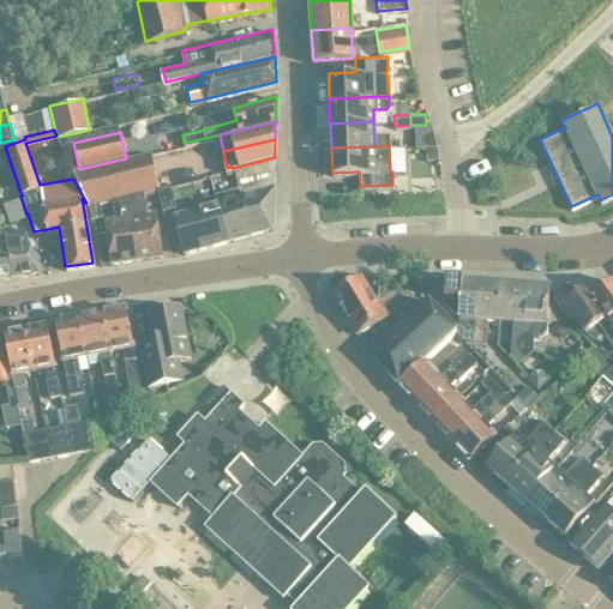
[(79,169),(70,172),(73,179),(86,203),(110,197),(110,198),(127,193),(143,190),(143,188),(158,184),(149,154),(126,160),(126,158),(79,169)]
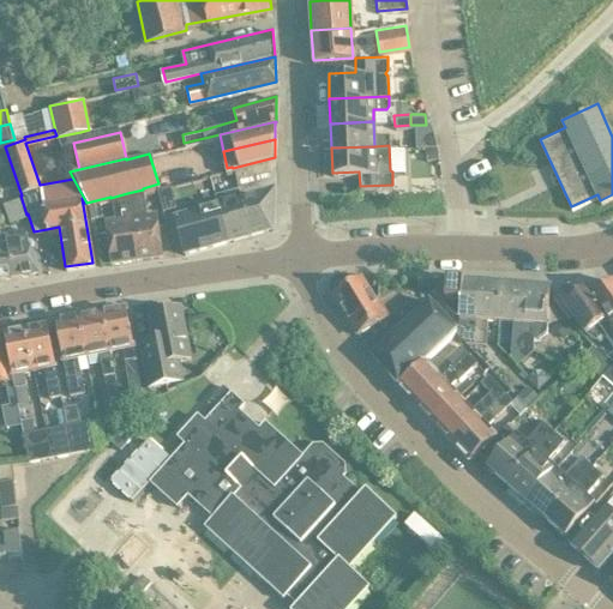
[(275,157),(233,168),(238,186),(250,233),(272,225),(274,185),(275,157)]
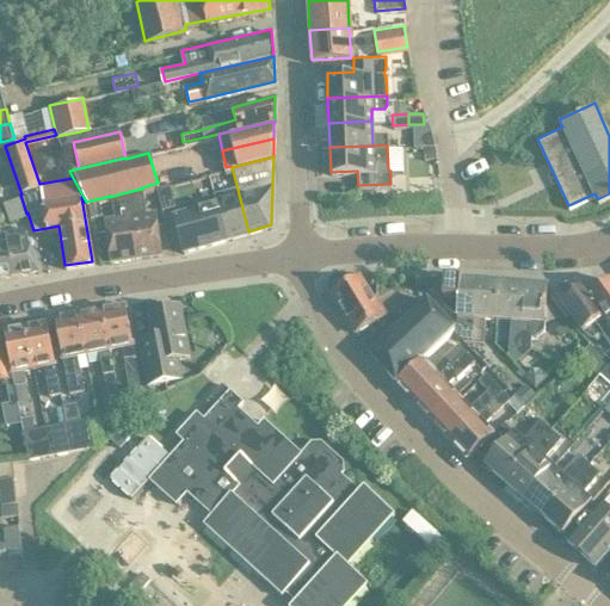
[(171,192),(192,187),(190,178),(156,186),(161,208),(174,204),(171,192)]
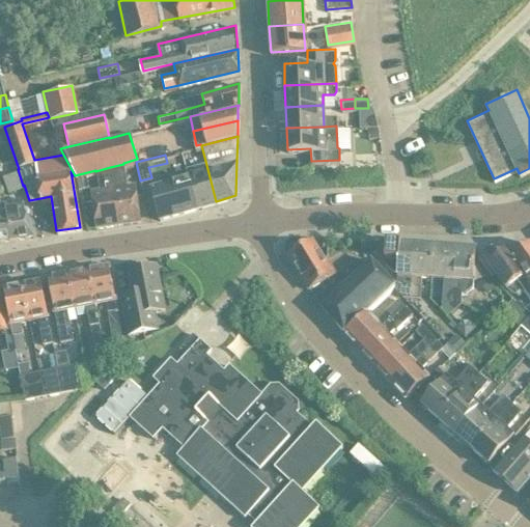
[(216,201),(205,161),(186,167),(188,174),(197,206),(216,201)]
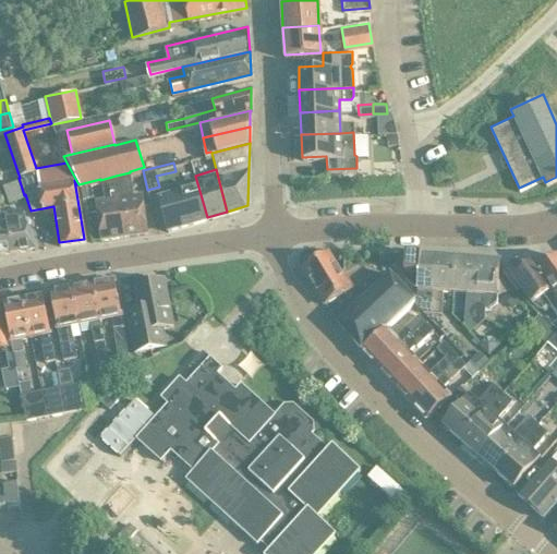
[(130,172),(116,176),(123,233),(146,230),(141,191),(133,192),(130,172)]
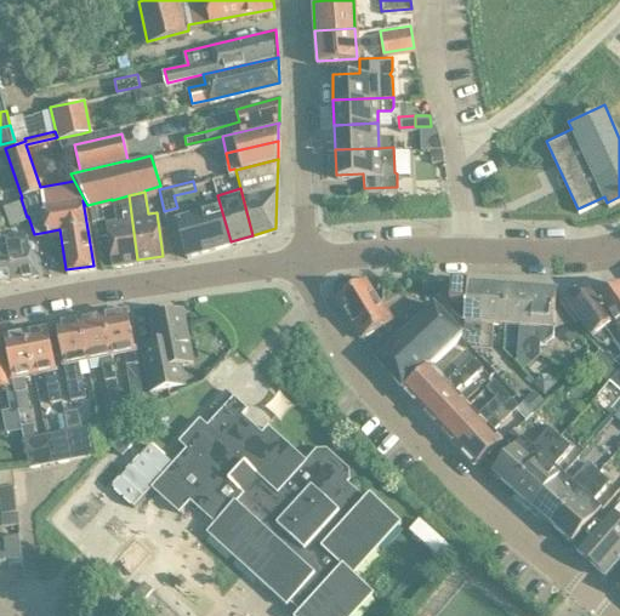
[(129,195),(112,200),(114,218),(106,220),(112,264),(137,260),(129,195)]
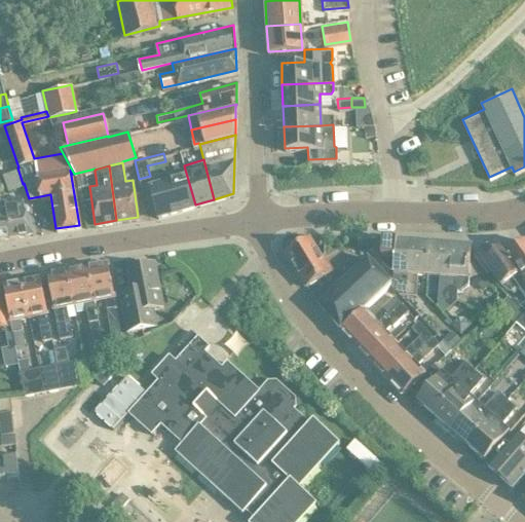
[(23,184),(17,168),(2,173),(8,189),(23,184)]
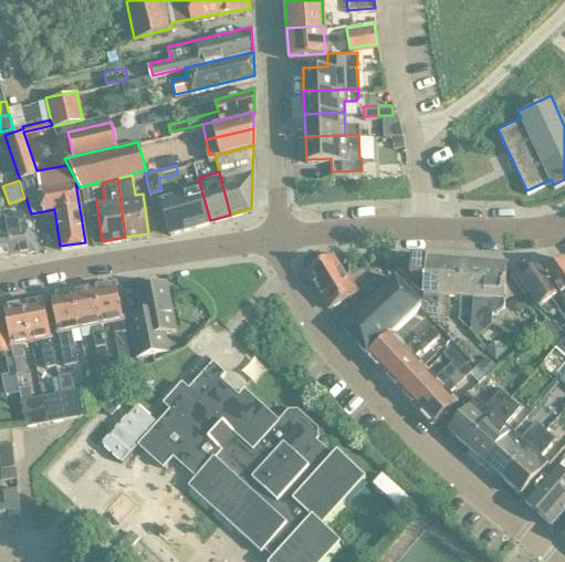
[(93,197),(91,185),(80,187),(83,199),(93,197)]
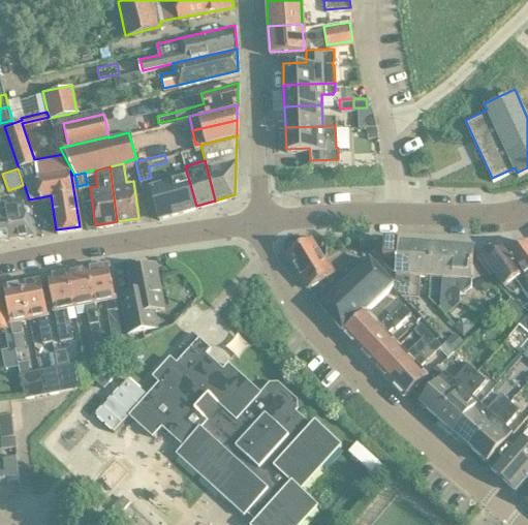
[(196,206),(187,174),(150,183),(159,216),(196,206)]
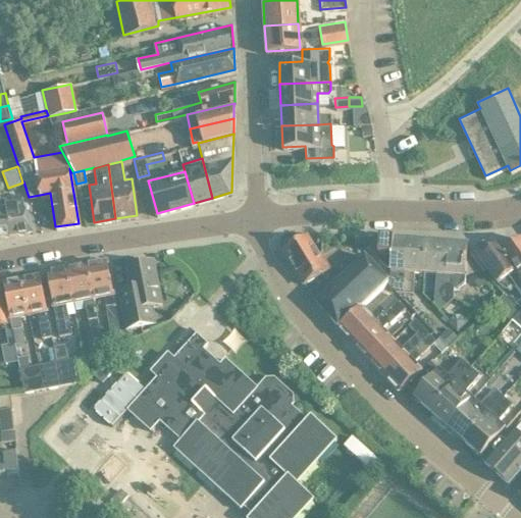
[(12,199),(2,201),(13,234),(34,230),(19,192),(11,194),(12,199)]
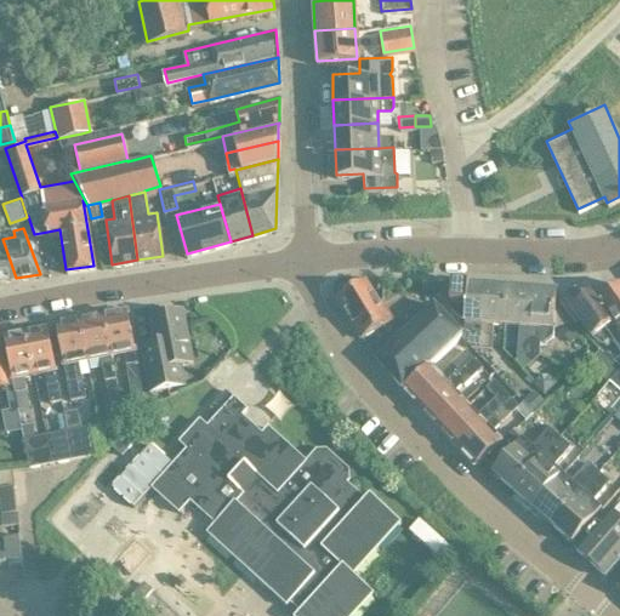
[(0,279),(16,278),(3,239),(0,239),(0,279)]
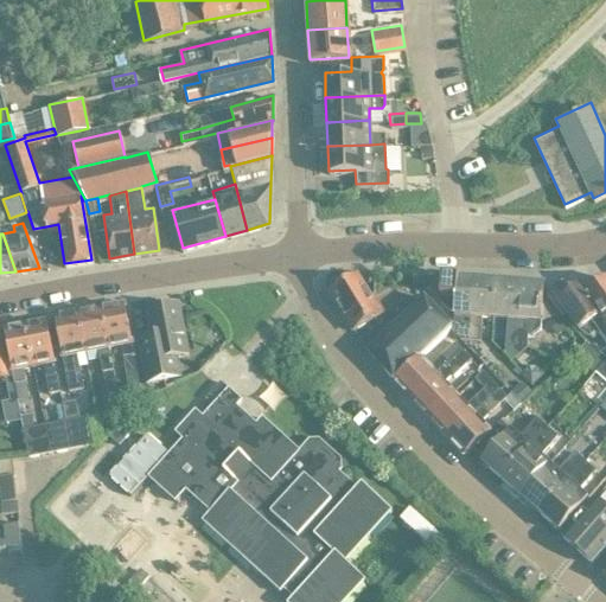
[(331,286),(329,287),(352,327),(374,314),(376,319),(382,315),(378,311),(383,308),(372,292),(369,293),(356,271),(343,279),(340,275),(336,275),(332,277),(330,281),(331,286)]
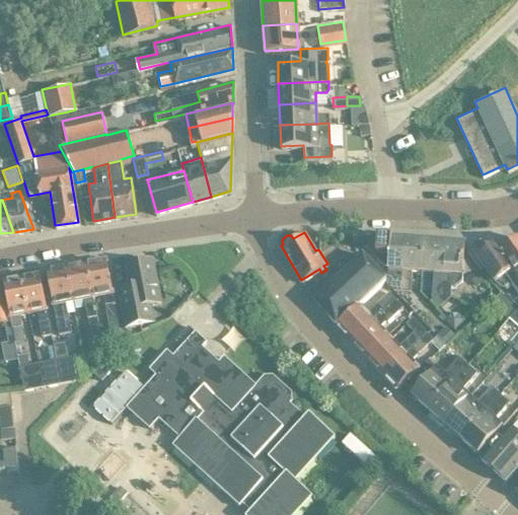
[(403,235),(376,233),(375,251),(388,252),(386,277),(385,278),(385,277),(383,279),(392,287),(399,288),(403,235)]
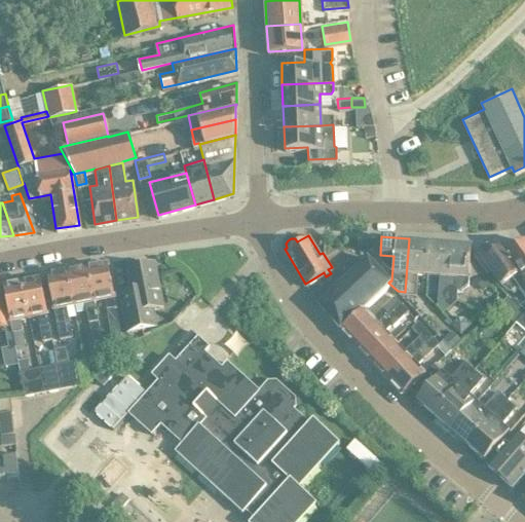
[(524,238),(524,237),(507,251),(524,278),(524,238)]
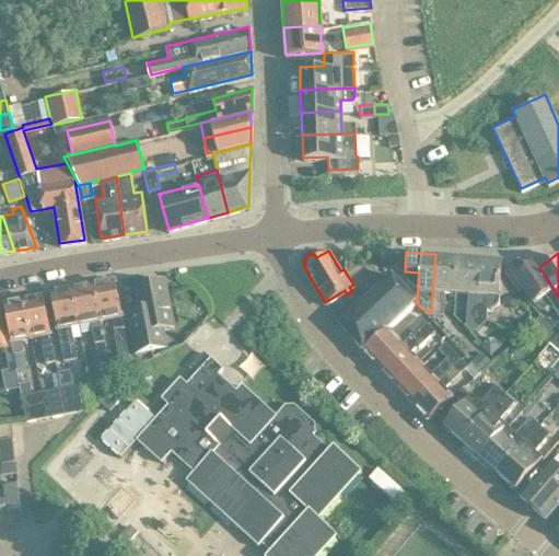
[(435,254),(431,311),(442,312),(443,290),(454,290),(456,256),(435,254)]
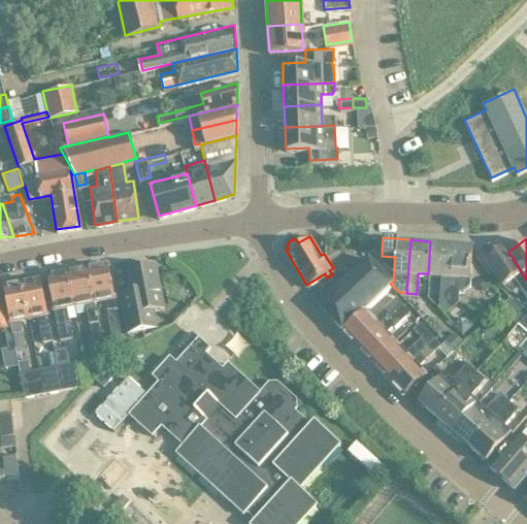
[(430,241),(428,273),(440,274),(438,299),(454,316),(464,306),(458,299),(458,298),(448,294),(451,242),(430,241)]
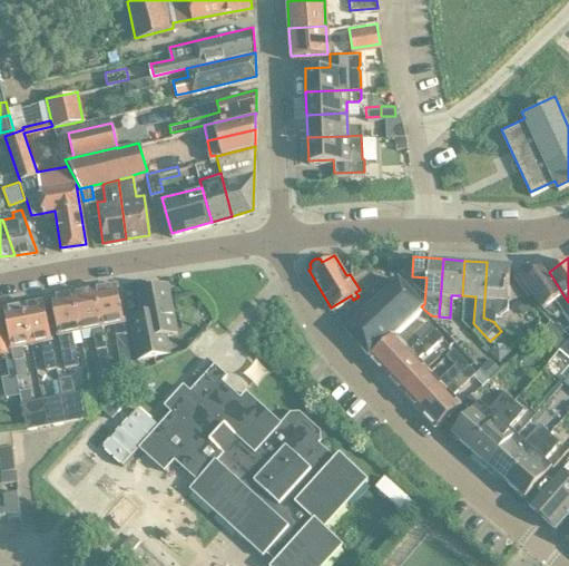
[(510,264),(487,262),(483,318),(494,322),(496,311),(493,310),(494,299),(507,300),(509,271),(510,264)]
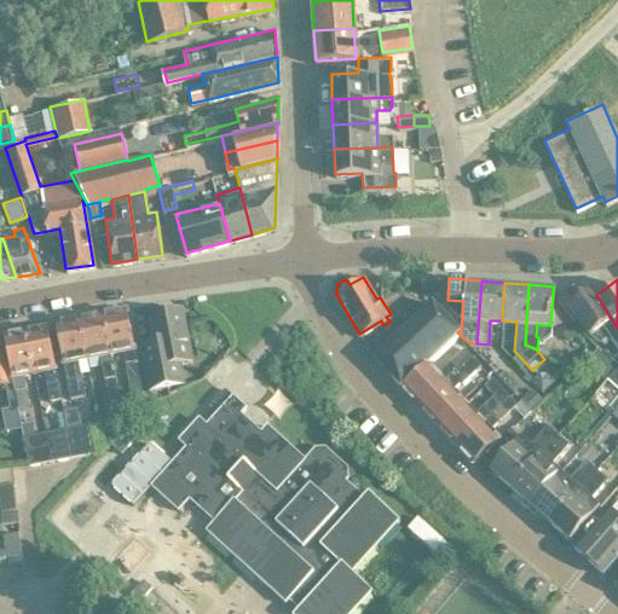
[(572,288),(562,294),(589,332),(602,323),(617,345),(617,328),(596,295),(590,287),(589,288),(584,287),(576,293),(572,288)]
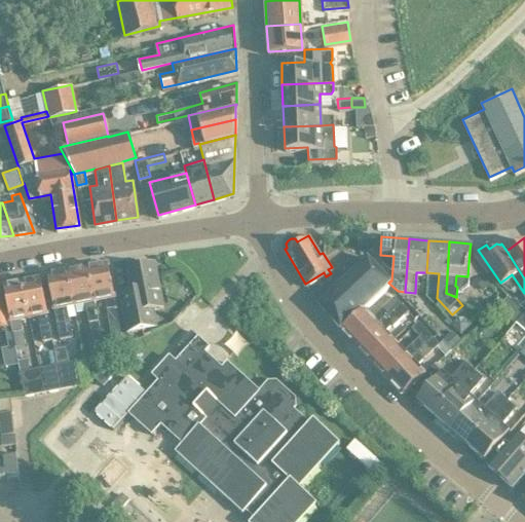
[(367,255),(323,296),(316,302),(341,327),(363,307),(388,283),(390,281),(367,255)]
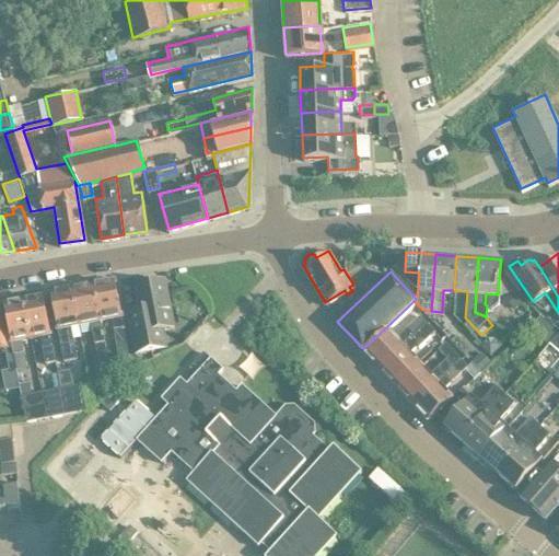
[(173,323),(164,277),(134,284),(140,316),(127,319),(134,350),(153,347),(149,327),(173,323)]
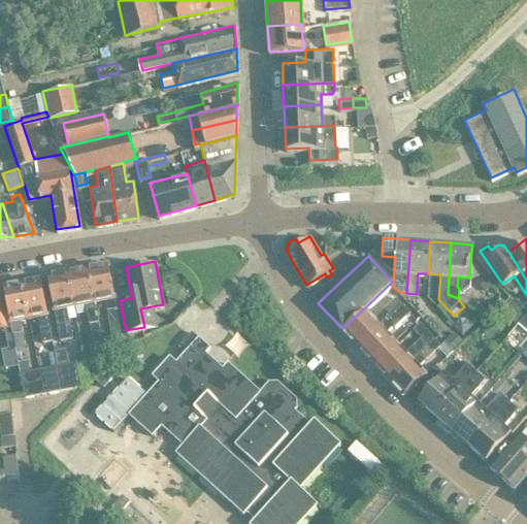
[(107,262),(88,266),(94,299),(105,296),(107,307),(111,339),(121,335),(116,305),(107,262)]
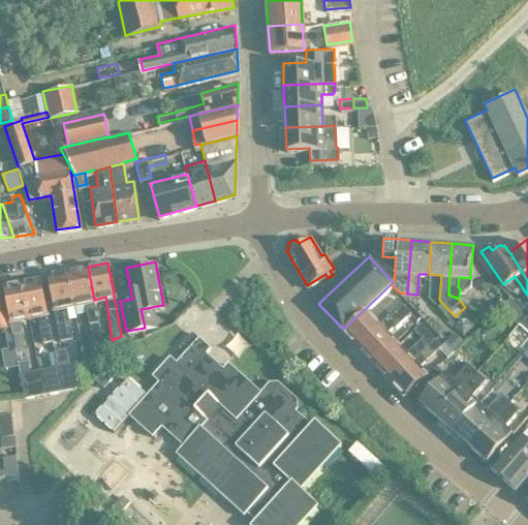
[(94,300),(88,267),(67,271),(73,303),(85,301),(93,345),(102,343),(94,300)]
